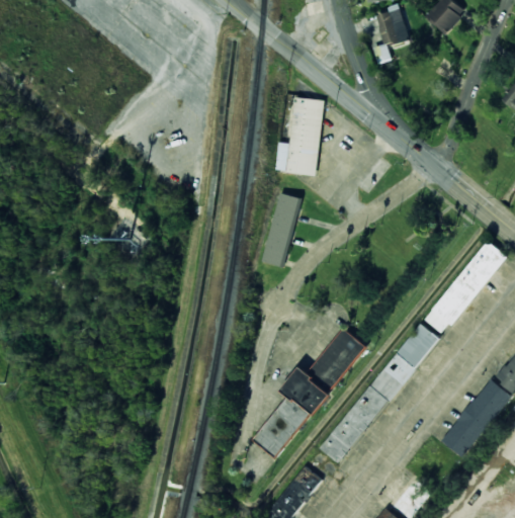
[(438,0),(424,16),(444,34),(464,12),(451,0),(438,0)]
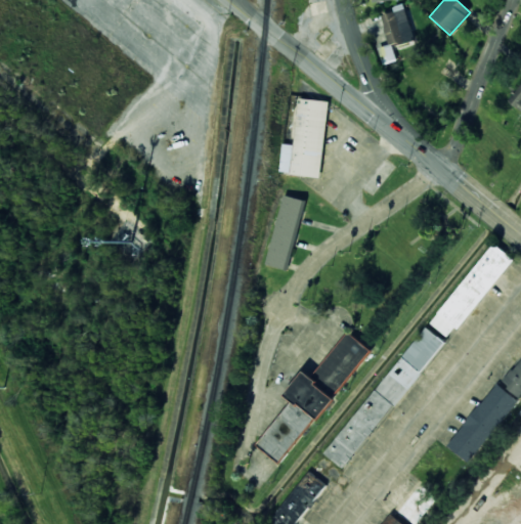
[(413,41),(402,3),(391,7),(392,11),(379,15),(388,45),(381,47),(383,55),(390,52),(389,48),(413,41)]
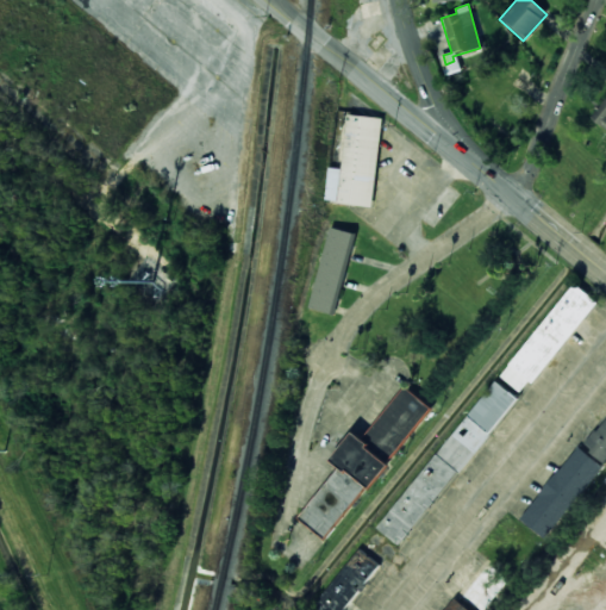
[(605,93),(588,118),(605,130),(605,93)]
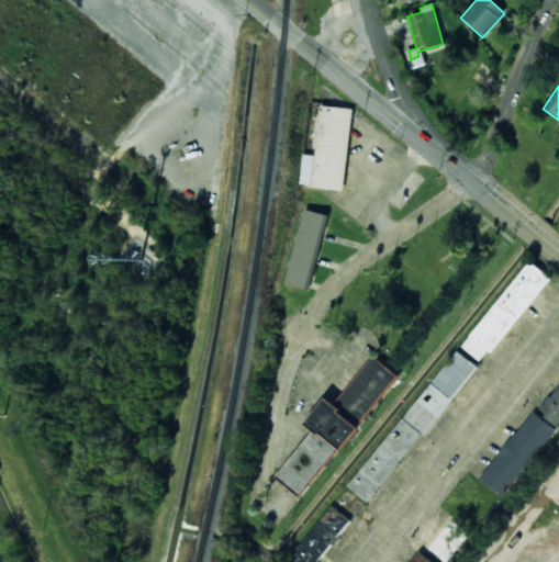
[(350,109),(319,105),(314,155),(301,154),(298,186),(343,190),(350,109)]
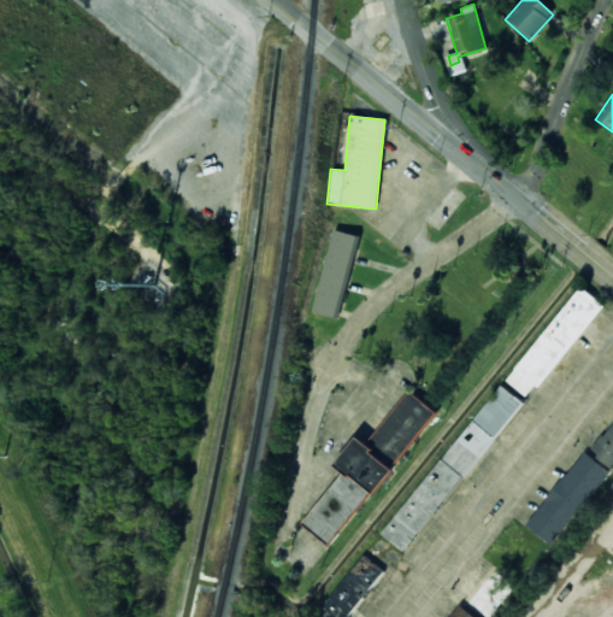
[(357,235),(330,230),(312,312),(339,318),(357,235)]
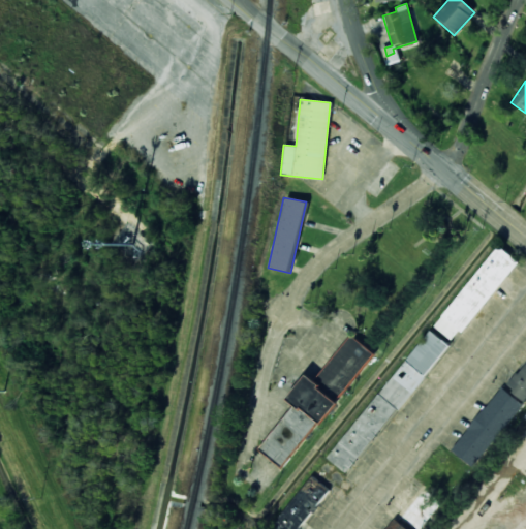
[(517,261),(497,246),(433,327),(453,342),(517,261)]
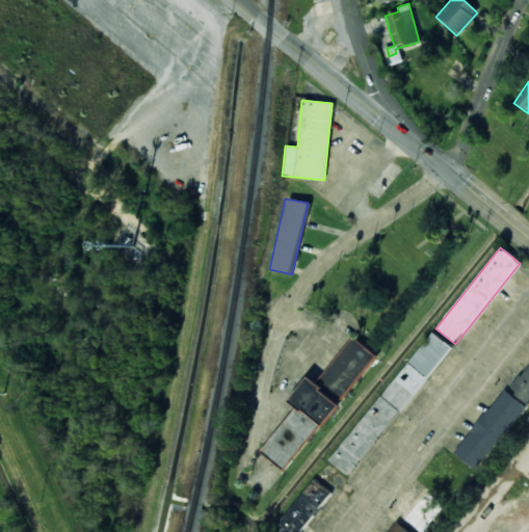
[(450,347),(430,331),(328,461),(348,477),(450,347)]
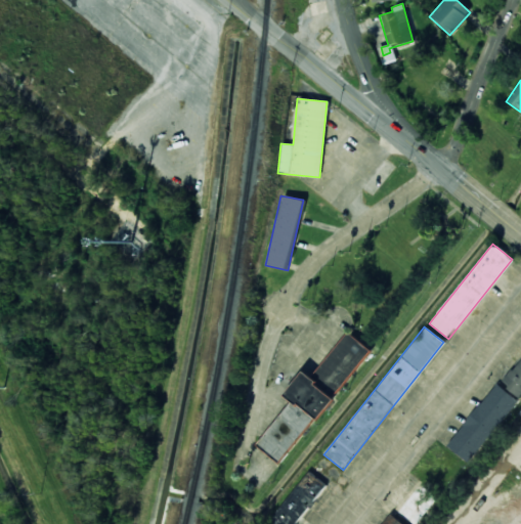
[(370,349),(346,332),(311,377),(303,370),(284,396),(290,401),(255,446),(280,466),(370,349)]
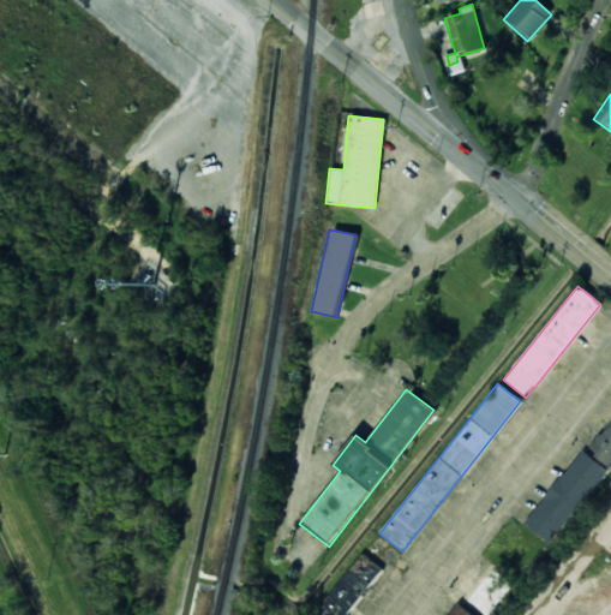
[(609,467),(610,464),(610,419),(610,418),(586,451),(609,467)]
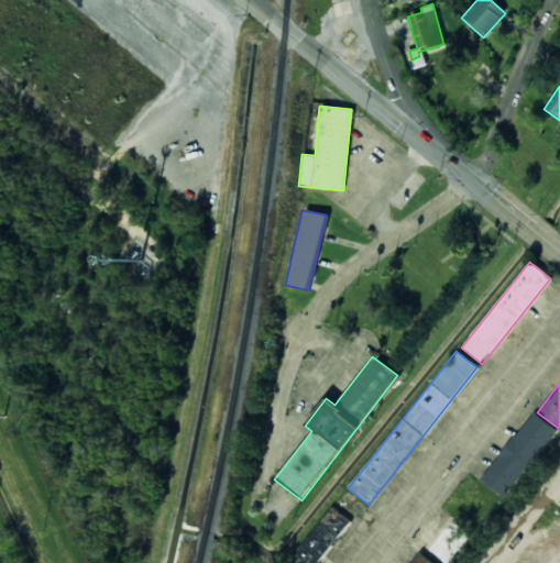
[(503,498),(555,430),(531,412),(480,481),(503,498)]
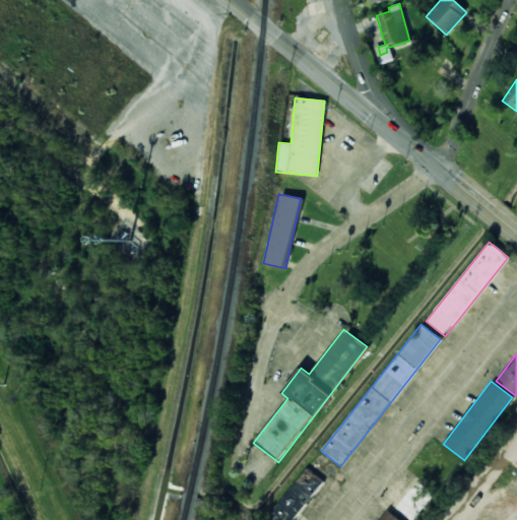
[(292,519),(322,480),(304,467),(268,517),(272,519),(292,519)]
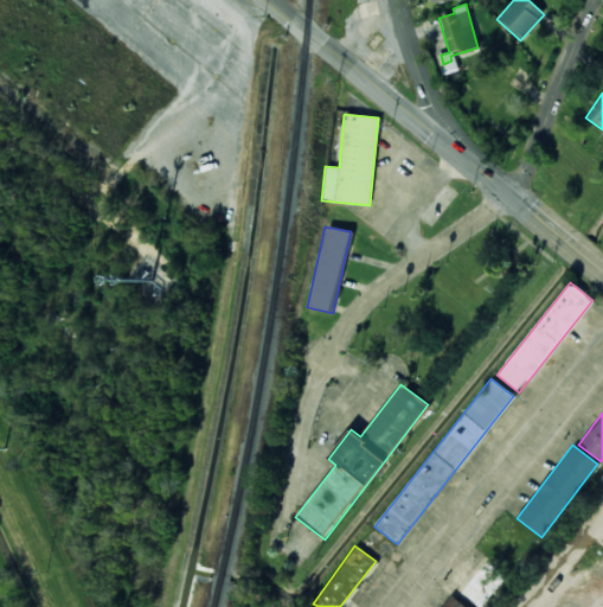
[(454,592),(472,606),(478,606),(504,576),(481,558),(454,592)]
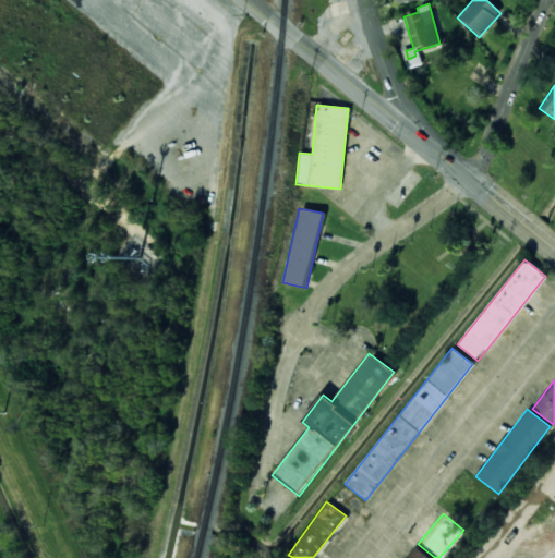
[(554,557),(545,557),(554,545),(554,557)]
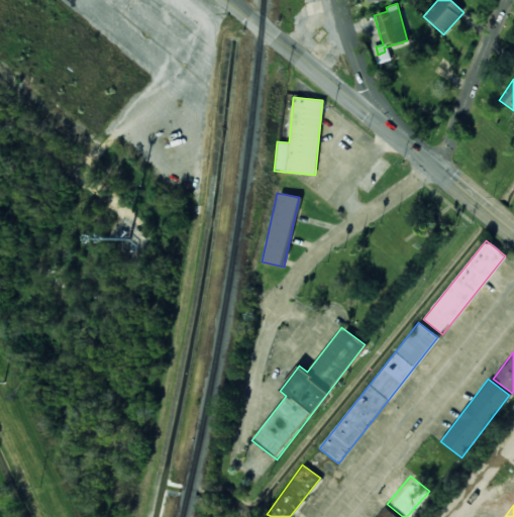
[(376,516),(396,516),(385,507),(376,516)]
